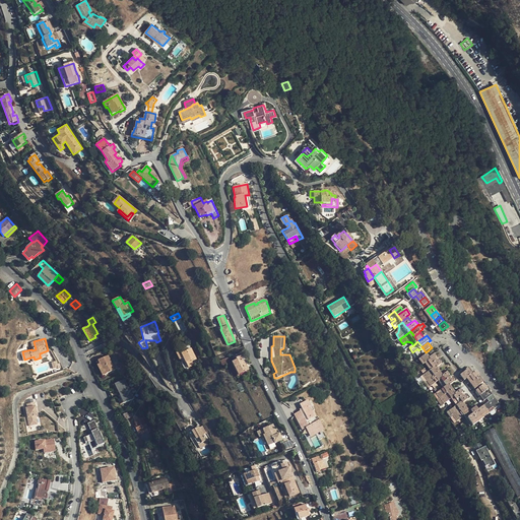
[(176,351),(180,360),(184,358),(186,364),(187,364),(189,368),(194,366),(192,362),(197,360),(191,348),(187,350),(185,346),(176,351)]
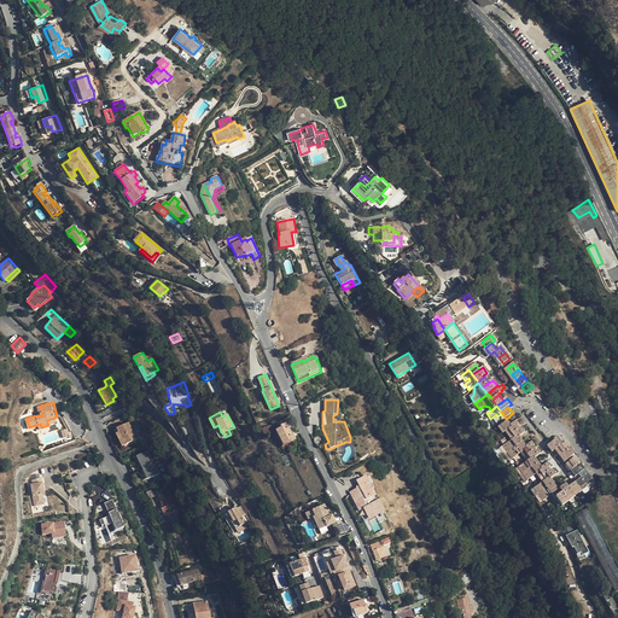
[(308,413),(302,415),(305,425),(310,424),(313,427),(318,425),(314,417),(310,418),(308,413)]
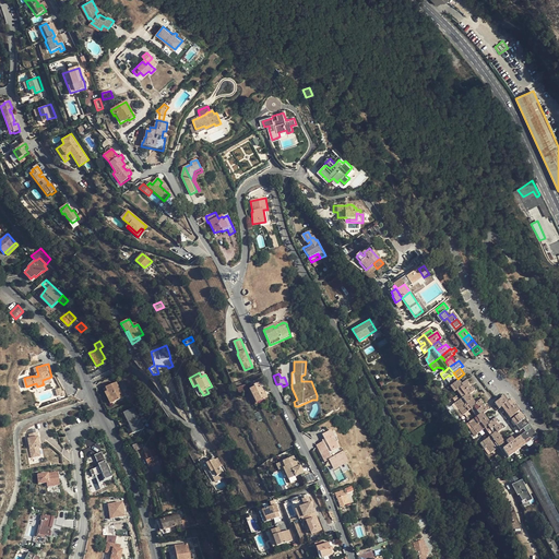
[(451,384),(458,379),(454,373),(450,377),(447,379),(451,384)]
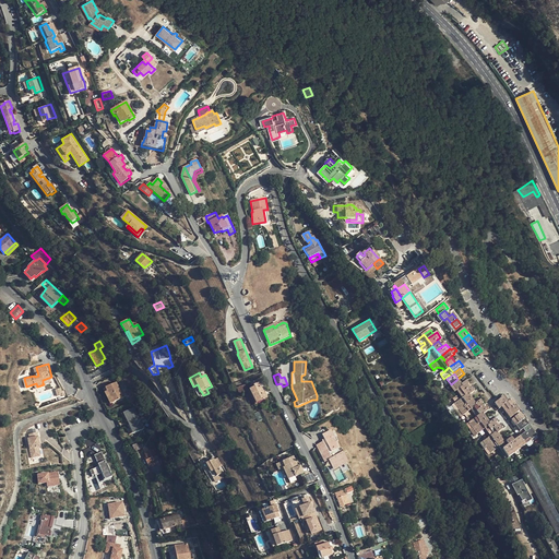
[(459,391),(465,387),(463,384),(460,381),(454,384),(459,391)]
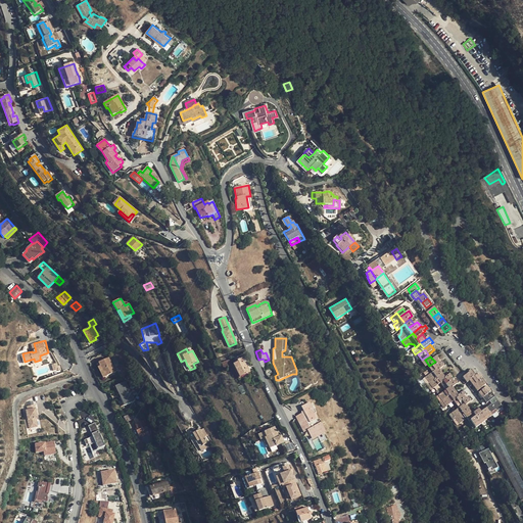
[(98,363),(100,366),(105,377),(115,372),(108,358),(98,363)]
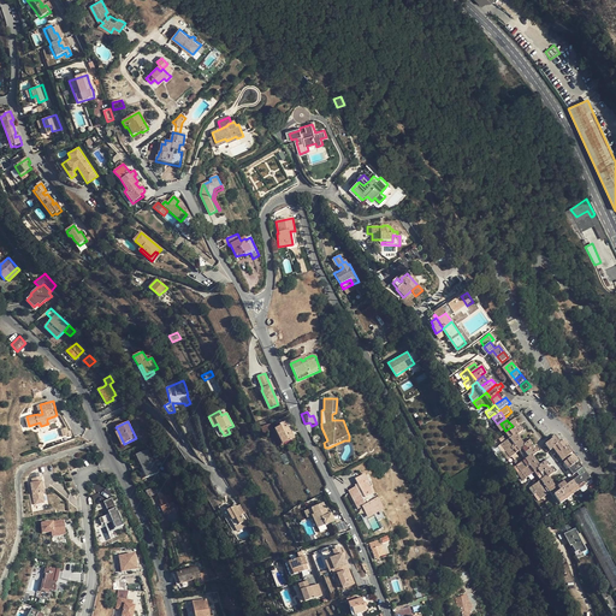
[(289,434),(291,433),(285,422),(279,426),(280,428),(276,430),(283,444),(291,440),(289,434)]
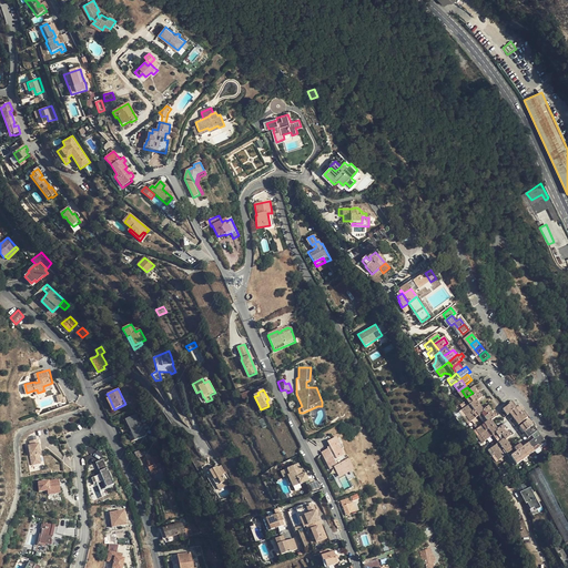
[(250,392),(240,395),(243,401),(252,397),(250,392)]
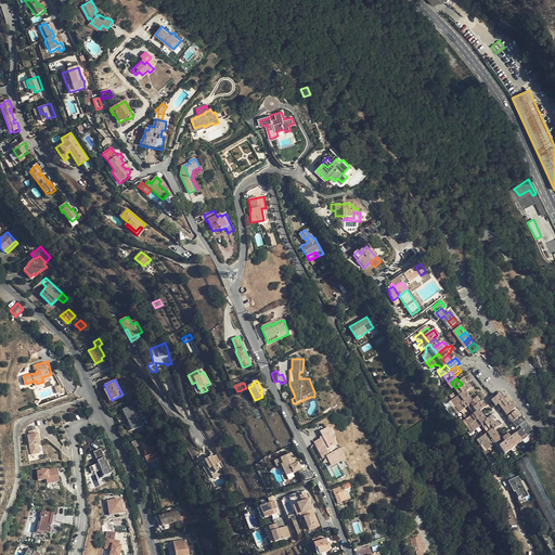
[(285,391),(287,391),(284,384),(278,387),(281,395),(283,392),(285,391)]
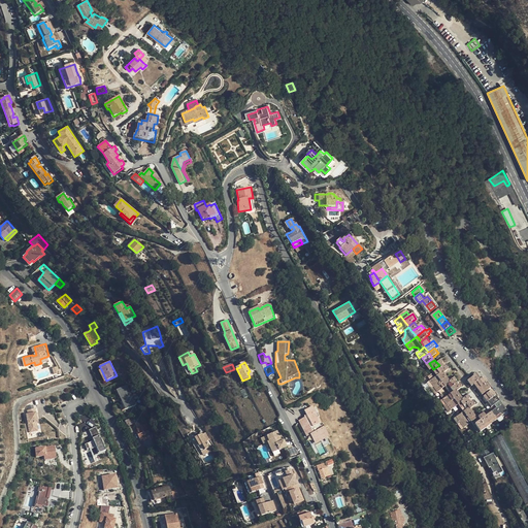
[(442,369),(437,374),(441,380),(447,375),(444,371),(442,369)]
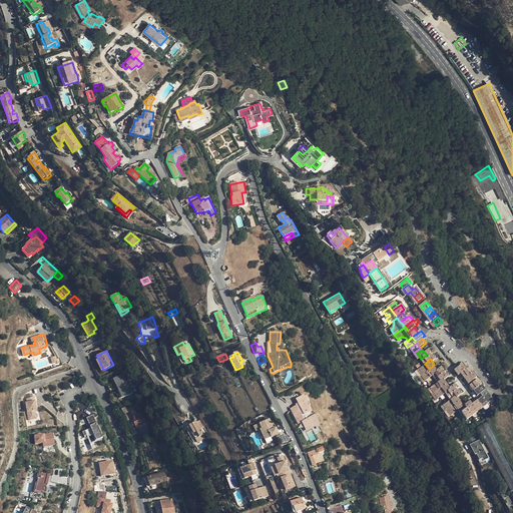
[(464,362),(458,366),(462,372),(463,371),(465,370),(468,367),(464,362)]
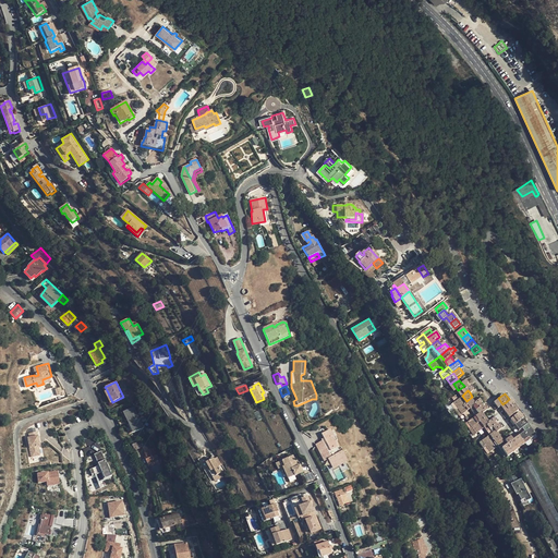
[(469,409),(471,407),(466,401),(462,396),(460,398),(464,403),(469,409)]
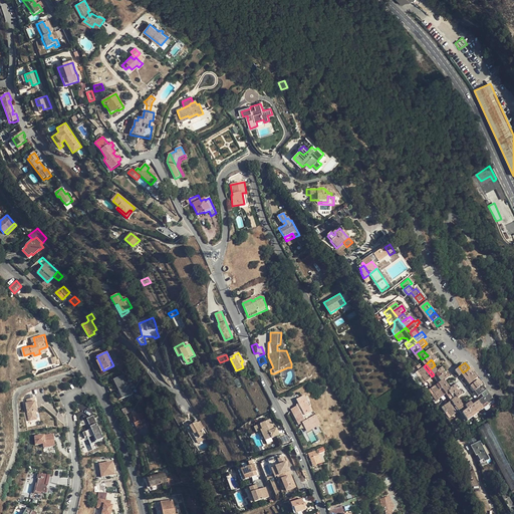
[(430,369),(434,374),(440,370),(438,369),(435,365),(430,369)]
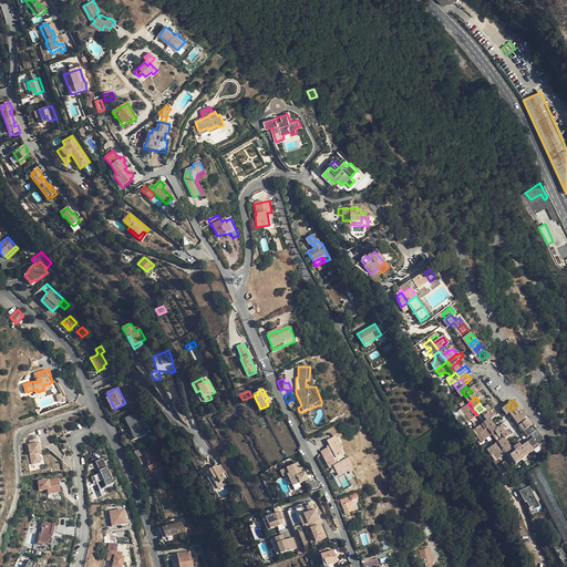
[(488,426),(495,422),(492,418),(496,413),(494,410),(493,411),(491,408),(492,406),(488,403),(483,408),(485,409),(491,416),(484,421),(488,426)]
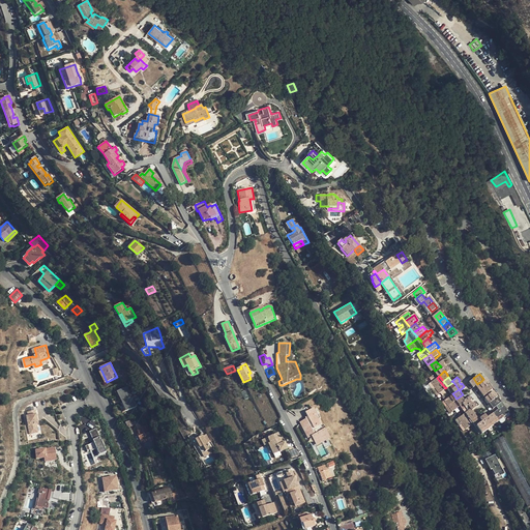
[(483,379),(480,382),(484,387),(491,382),(486,377),(483,379)]
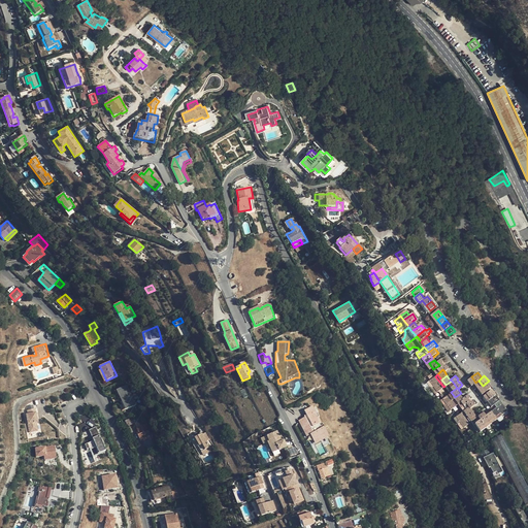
[(434,386),(439,382),(435,376),(429,381),(434,386)]
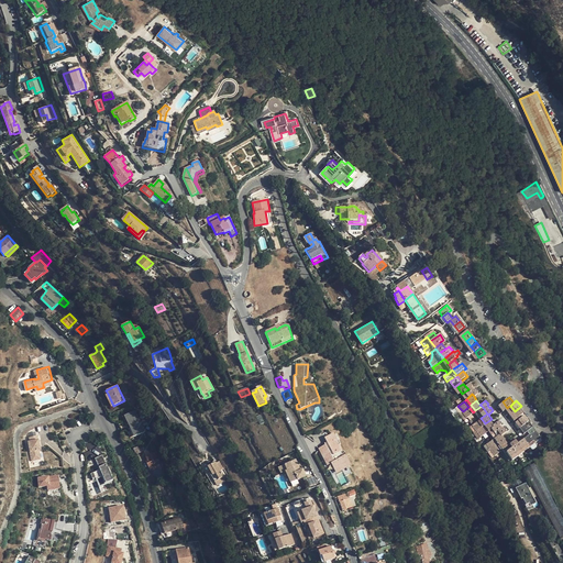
[(521,406),(515,411),(519,417),(526,412),(521,406)]
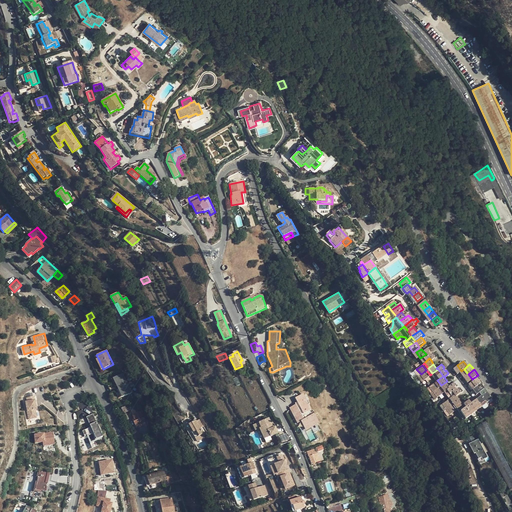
[(425,379),(430,375),(426,370),(421,374),(425,379)]
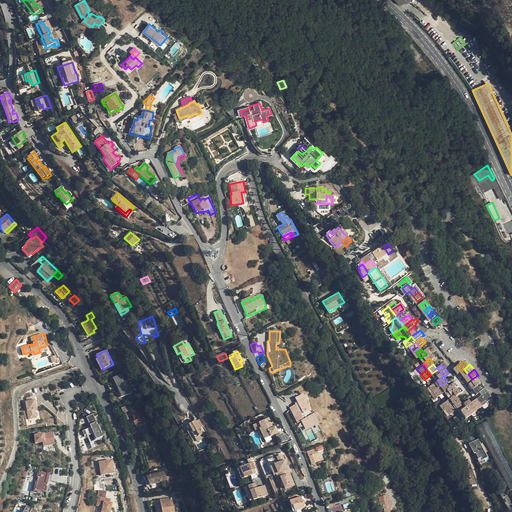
[(114,377),(118,385),(119,388),(123,396),(132,392),(123,373),(114,377)]
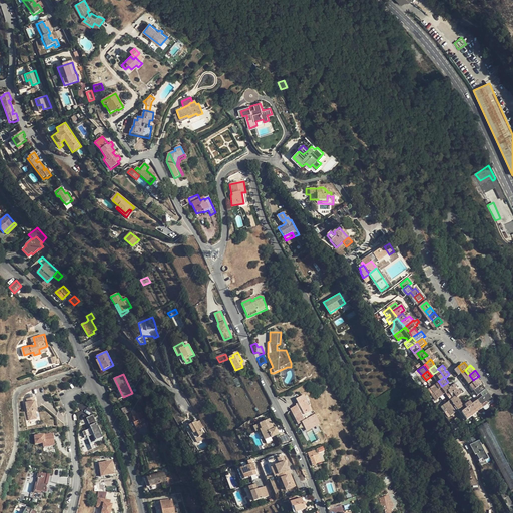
[(480,377),(474,382),(478,386),(484,382),(480,377)]
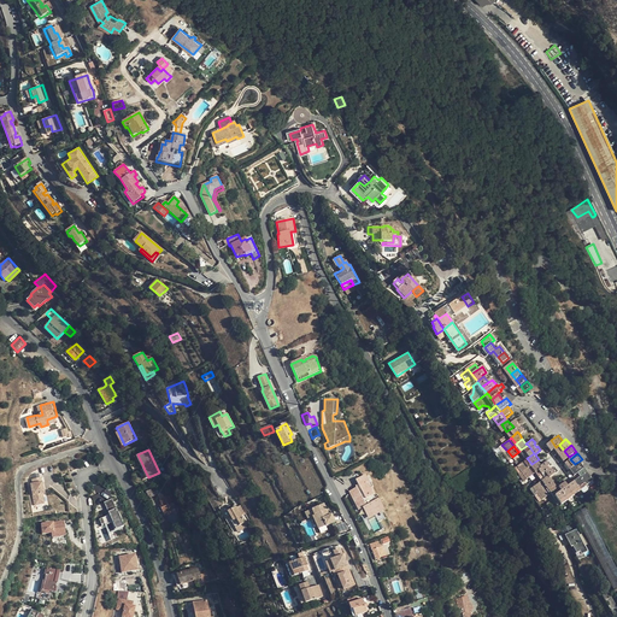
[(527,458),(524,459),(529,466),(534,472),(538,470),(532,464),(527,458)]
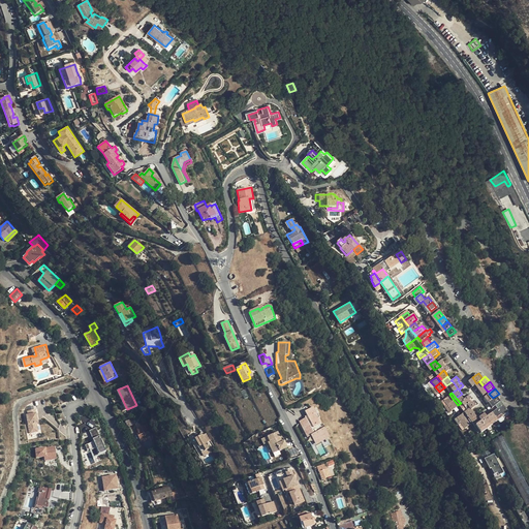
[(444,399),(448,404),(454,400),(449,394),(444,399)]
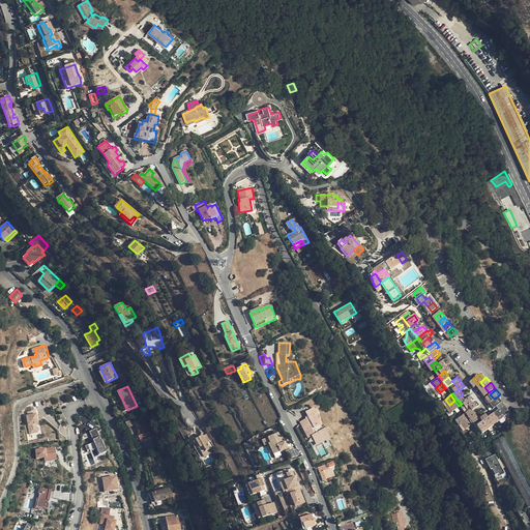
[(467,400),(466,399),(463,394),(457,399),(462,404),(467,400)]
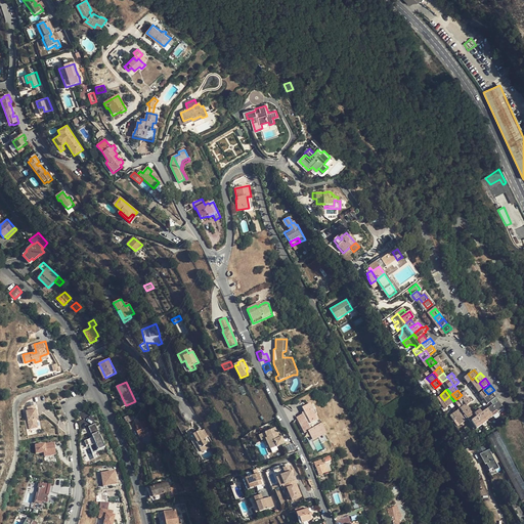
[(462,395),(467,402),(468,403),(473,400),(470,396),(469,397),(467,394),(468,393),(466,390),(461,394),(462,395)]
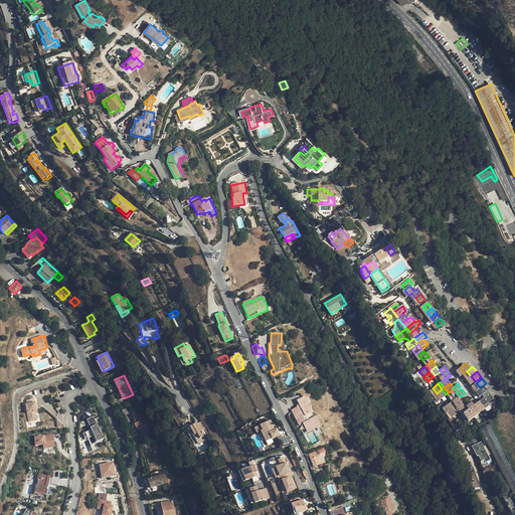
[(480,387),(484,393),(490,388),(486,383),(480,387)]
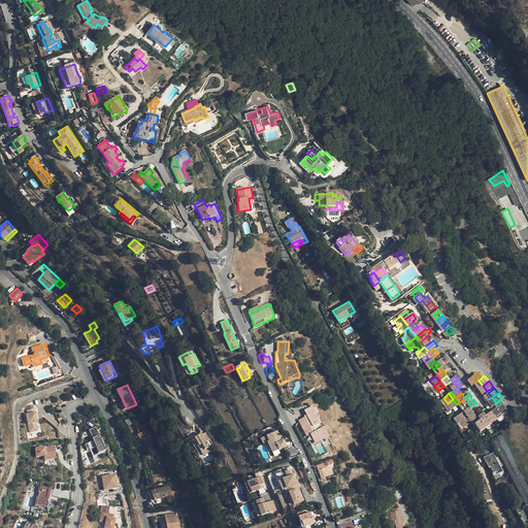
[(496,403),(498,405),(502,410),(508,406),(502,398),(496,403)]
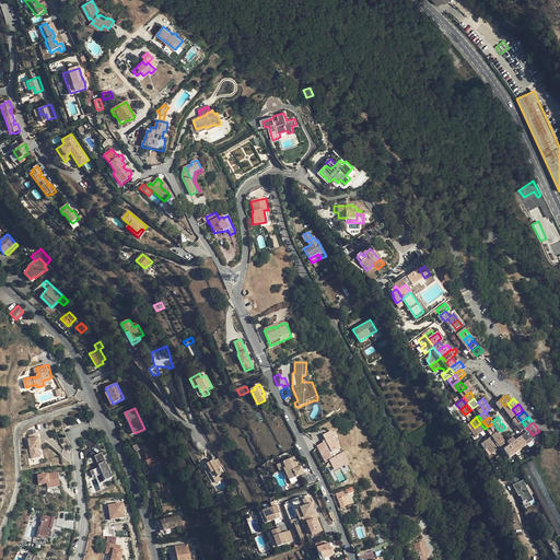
[(477,434),(485,429),(480,423),(475,428),(473,429),(477,434)]
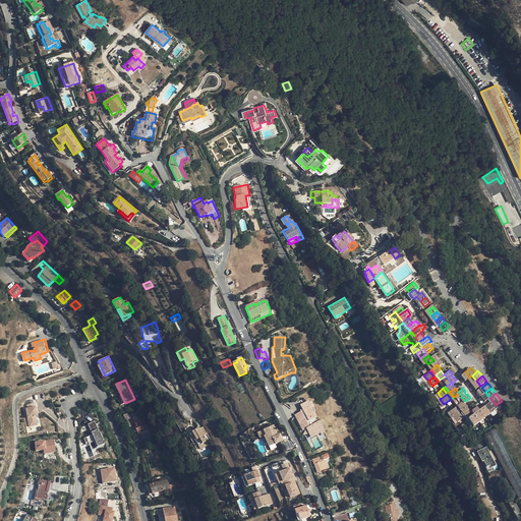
[(301,412),(295,415),(303,429),(306,427),(311,437),(325,429),(320,419),(317,420),(315,417),(317,416),(308,399),(299,404),(302,409),(300,410),(301,412)]
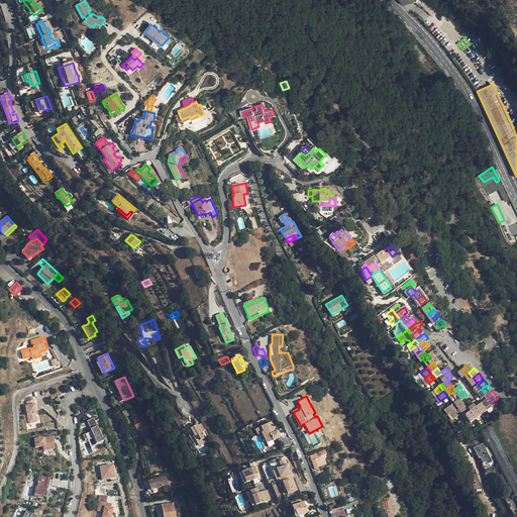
[(464,402),(461,398),(460,397),(455,401),(459,405),(464,402)]
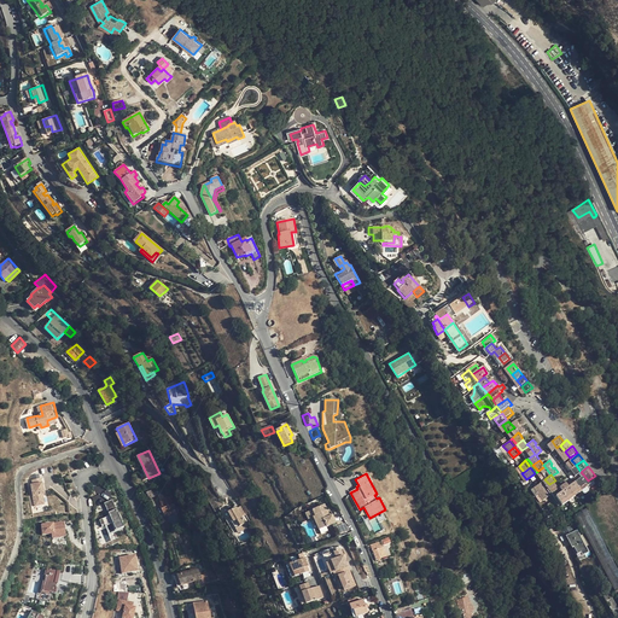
[(577,478),(582,485),(588,481),(583,474),(577,478)]
